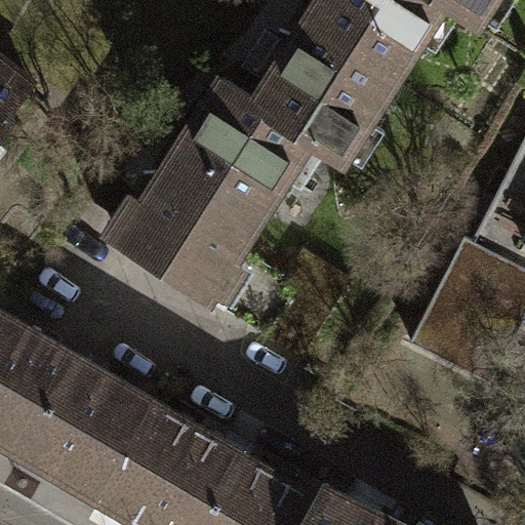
[(337,156),(441,0),(319,0),(253,99),(307,135),(337,156)]
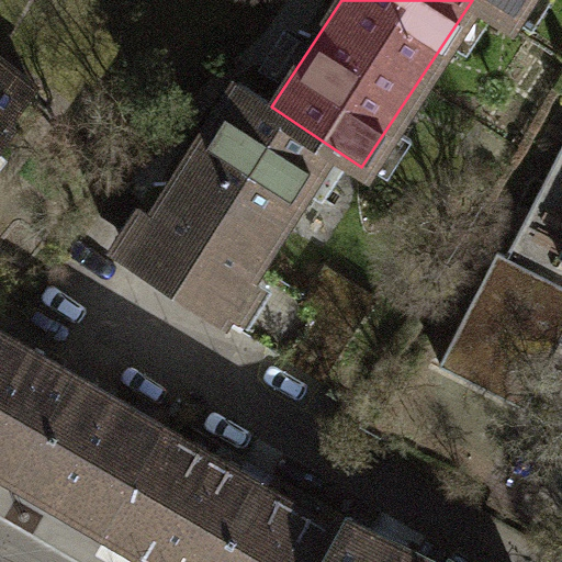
[(474,0),(505,20),(517,0),(474,0)]
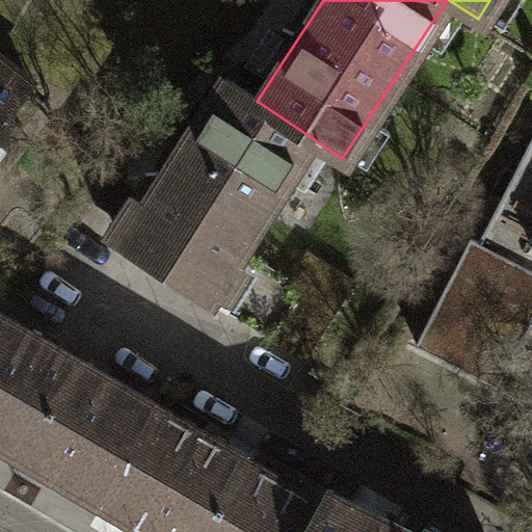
[(0,114),(24,85),(0,65),(0,114)]
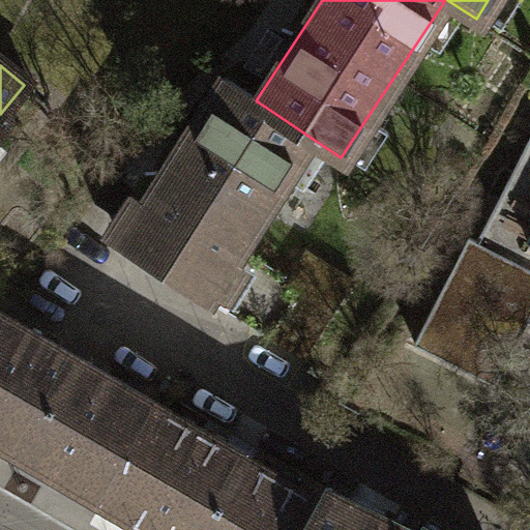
[(236,246),(310,137),(256,100),(224,80),(140,205),(128,198),(108,229),(210,296),(241,249),(236,246)]
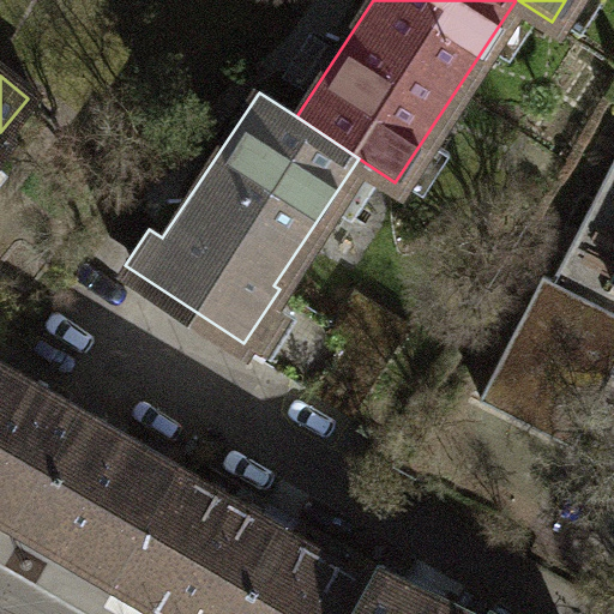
[(613,163),(613,164),(554,280),(545,275),(481,398),(575,445),(613,367),(613,309),(607,306),(613,290),(613,163)]
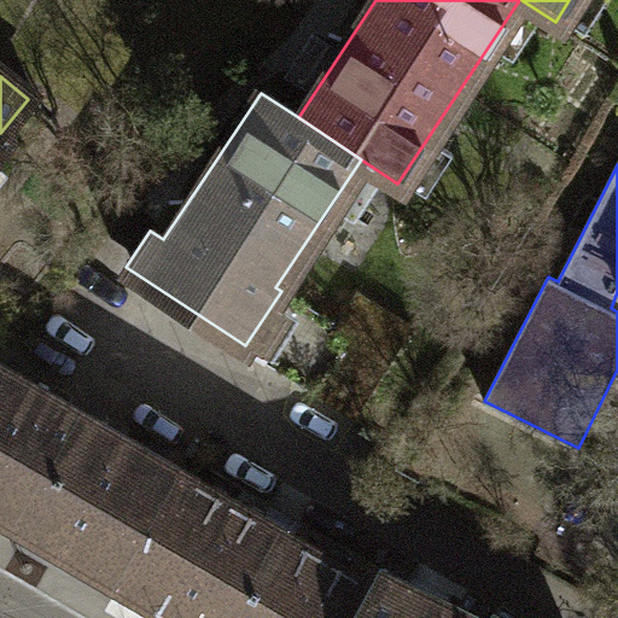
[(332,325),(281,291),(245,345),(350,415),(409,325),(355,290),(332,325)]
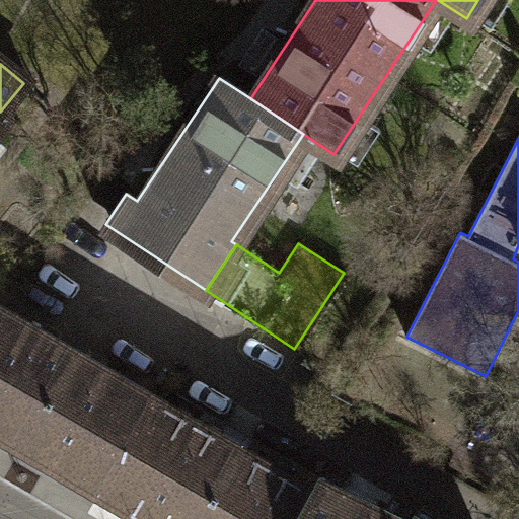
[(313,486),(0,305),(0,429),(152,518),(426,518),(413,511),(408,518),(398,518),(319,473),(313,486)]
